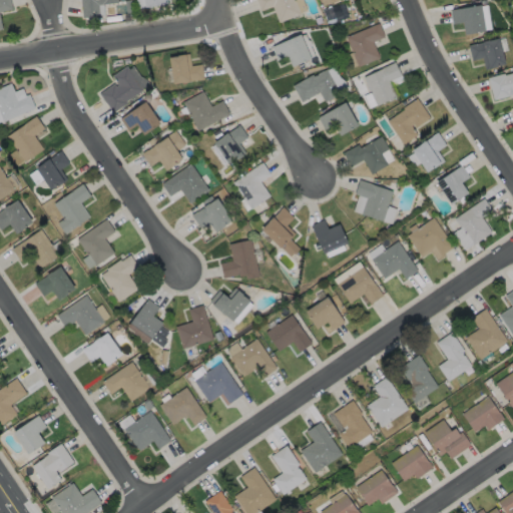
[(0,13),(3,30),(0,30),(0,0),(11,0),(13,10),(0,13)]
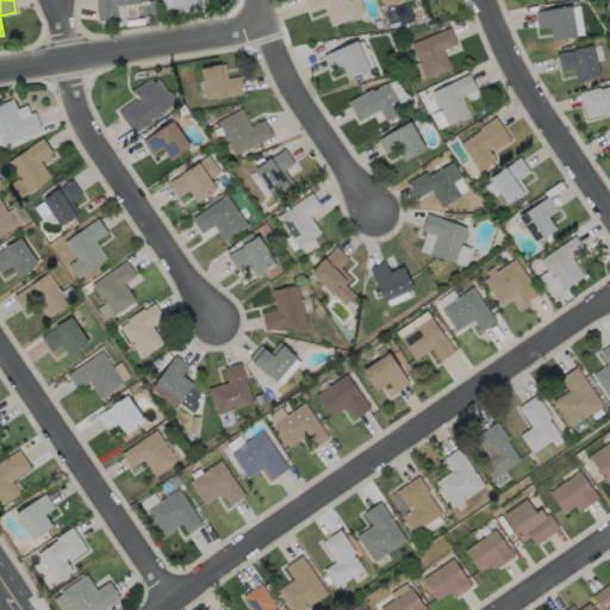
[(138,0),(139,2),(116,5),(117,19),(98,20),(95,0),(138,0)]
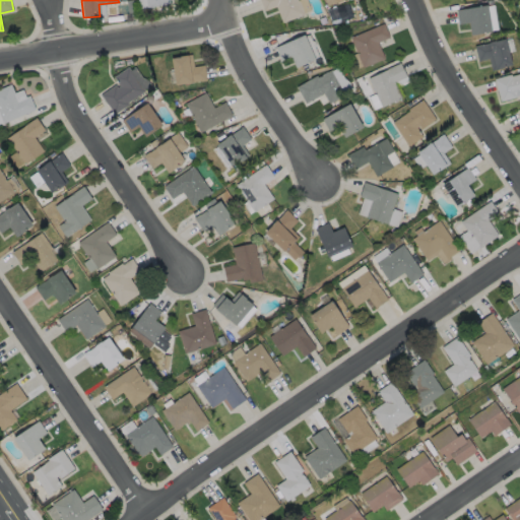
[(137,0),(138,8),(145,7),(144,0),(137,0)]
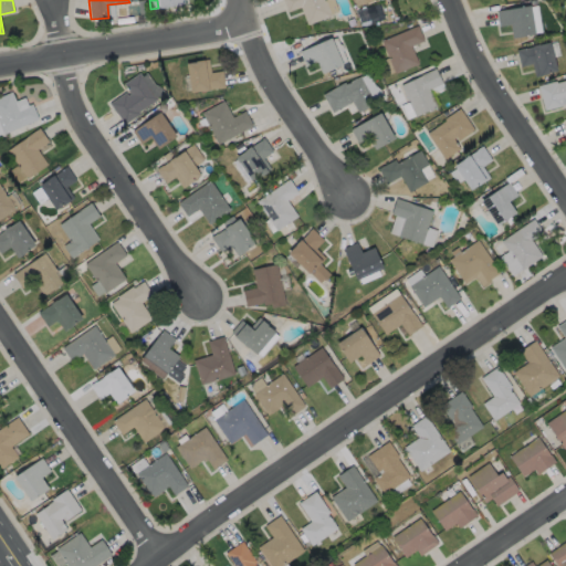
[(325,0),(331,16),(307,24),(300,7),(287,11),(283,0),(325,0)]
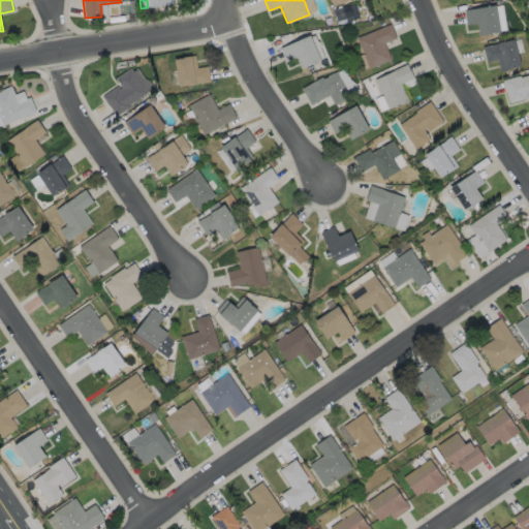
[(495,4),(499,32),(478,35),(476,23),(466,24),(463,9),(495,4)]
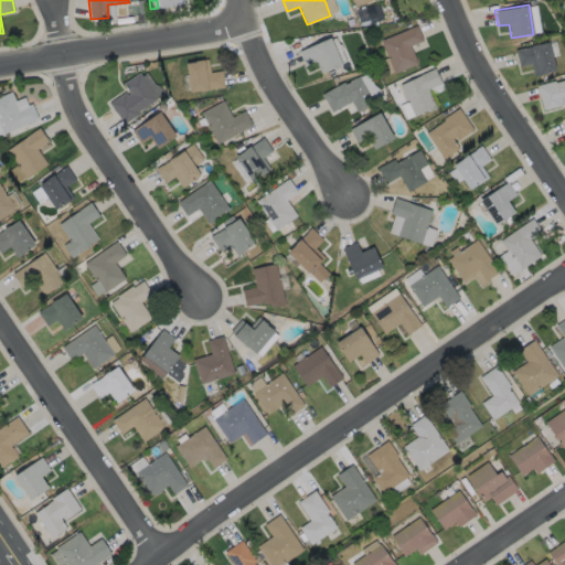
[(417,63),(394,73),(380,40),(416,25),(423,40),(409,45),(417,63)]
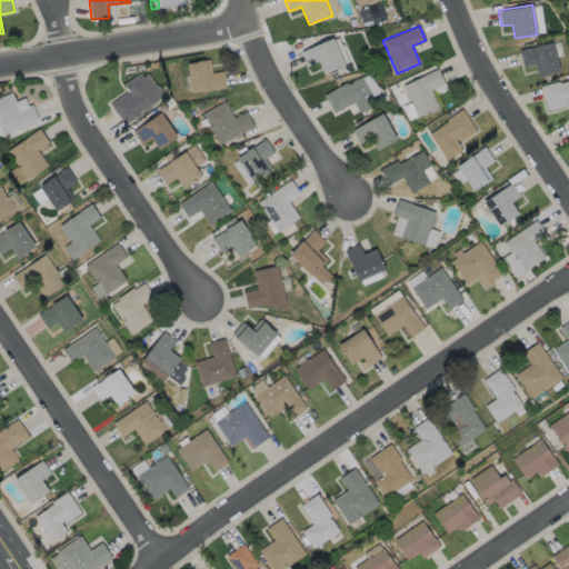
[(332,37),(345,65),(323,73),(318,61),(307,66),(300,51),(332,37)]
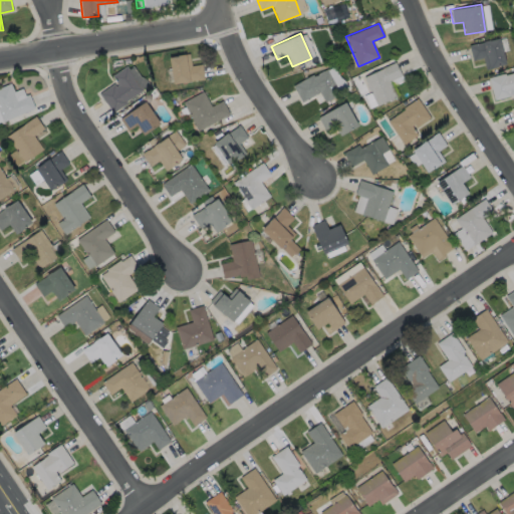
[(499,37),(506,64),(490,68),(486,69),(483,57),(472,60),(468,44),(499,37)]
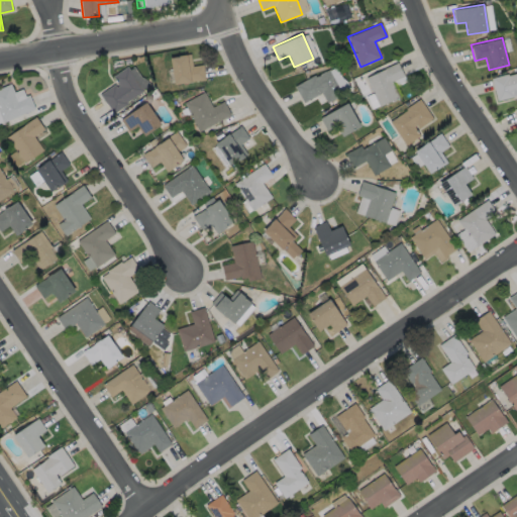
[(190,54),(192,66),(202,64),(205,80),(184,83),(184,82),(174,84),(170,58),(178,57),(178,56),(190,54)]
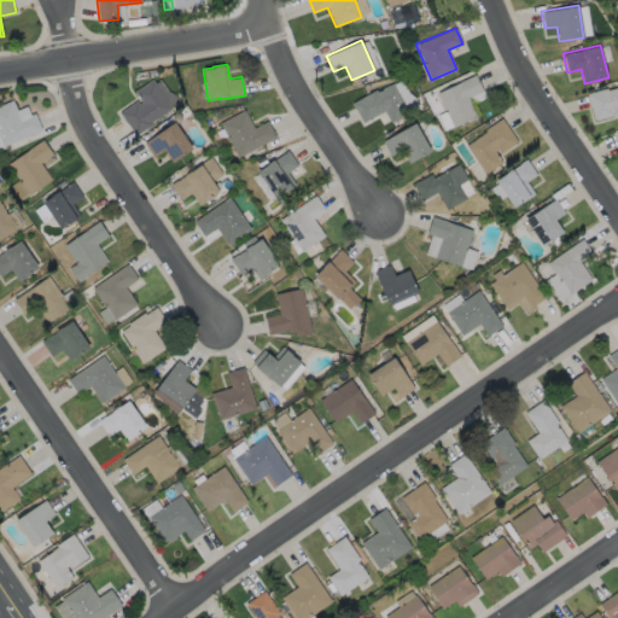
[(478,115),(453,127),(437,92),(476,74),(483,91),(470,97),(478,115)]
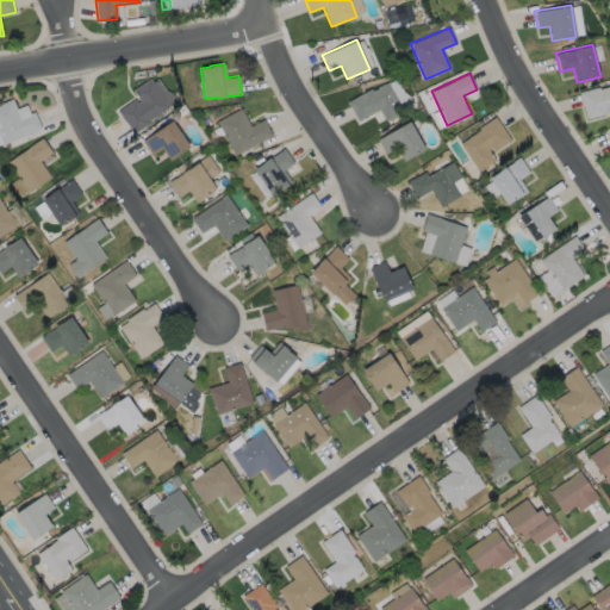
[(149,79),(169,106),(149,120),(150,122),(134,134),(118,111),(135,99),(137,103),(139,100),(132,91),(149,79)]
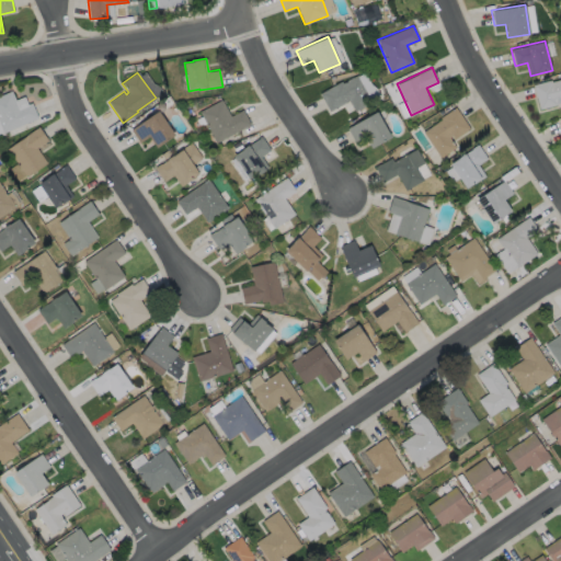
[(357,75),(371,101),(354,111),(348,100),(329,111),(319,93),(341,80),(342,83),(357,75)]
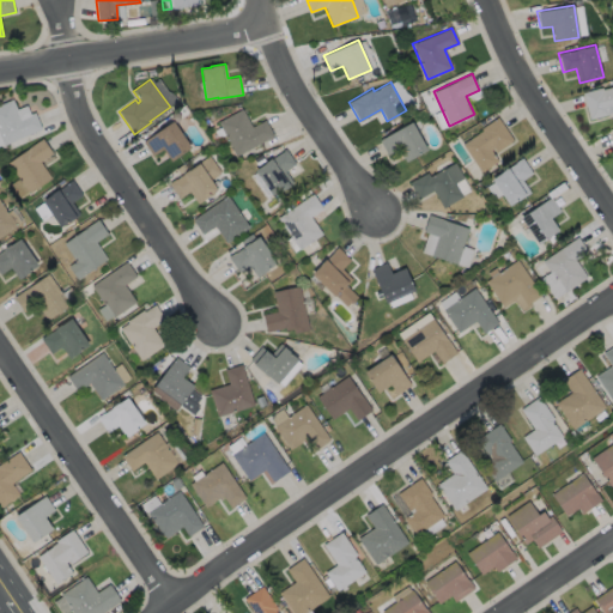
[(612,85),(612,116),(612,111),(608,113),(608,114),(589,120),(582,92),(601,87),(601,89),(612,85)]
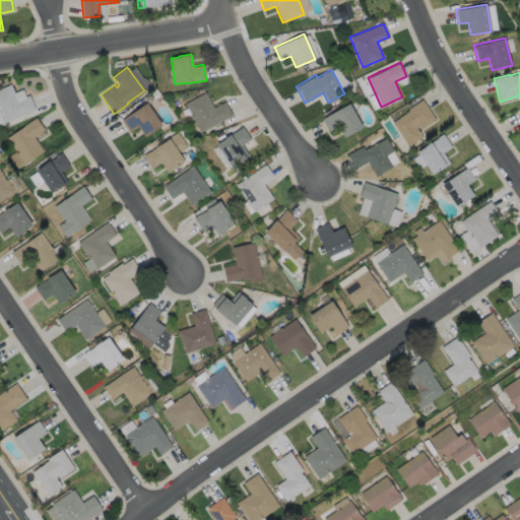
[(0,89),(12,85),(18,102),(30,96),(37,111),(3,125),(0,118),(0,89)]
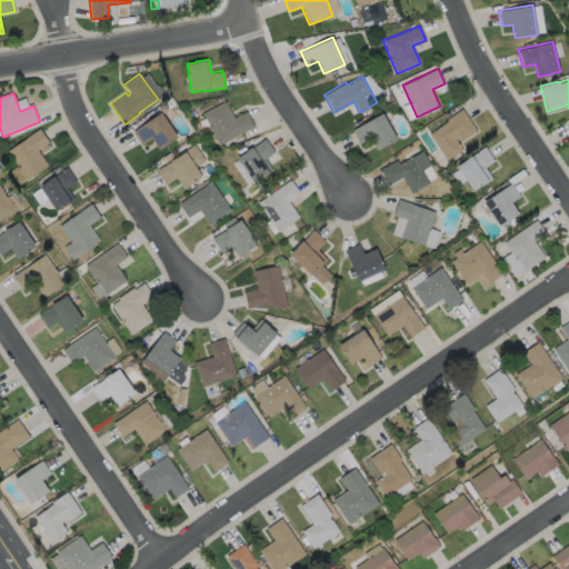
[(225,101),(233,118),(246,111),(253,126),(219,145),(201,113),(225,101)]
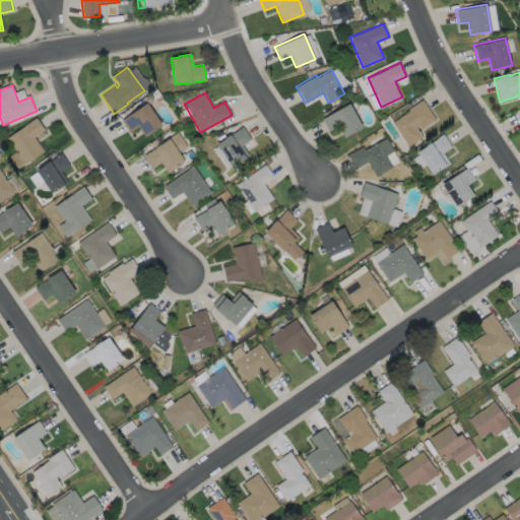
[(436,118),(421,128),(418,125),(416,127),(423,136),(408,146),(392,122),(408,111),(407,109),(421,99),(436,118)]
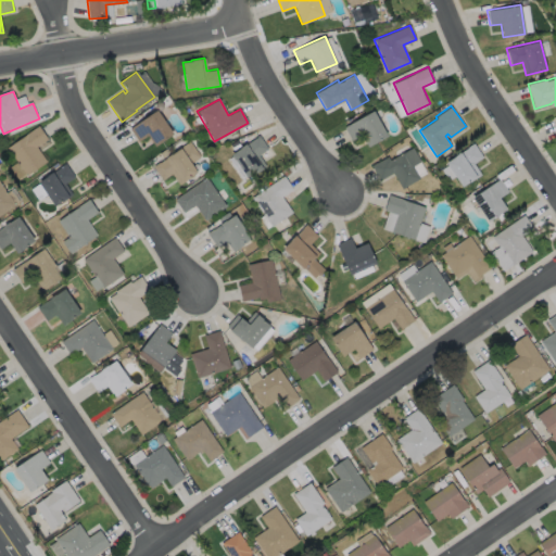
[(173,134),(155,146),(148,135),(138,141),(129,128),(156,110),(173,134)]
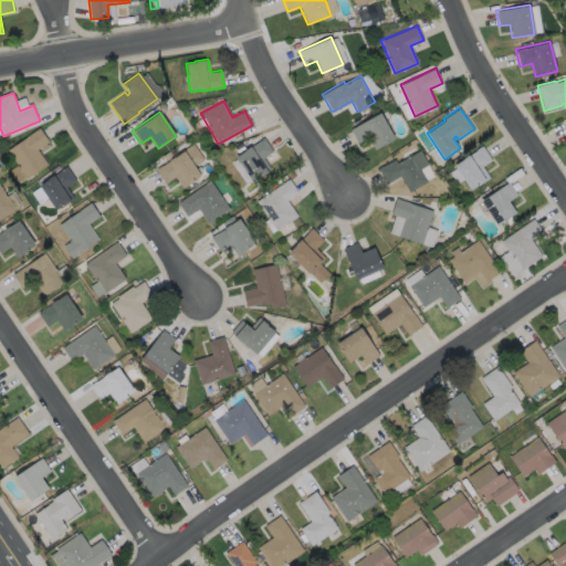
[(379,112),(395,138),(375,149),(367,137),(357,143),(349,129),(379,112)]
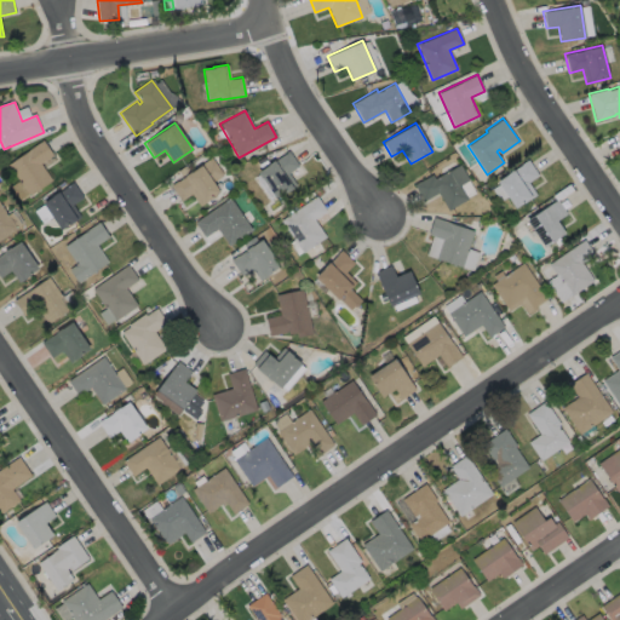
[(52,179),(29,195),(7,164),(42,139),(53,154),(40,162),(52,179)]
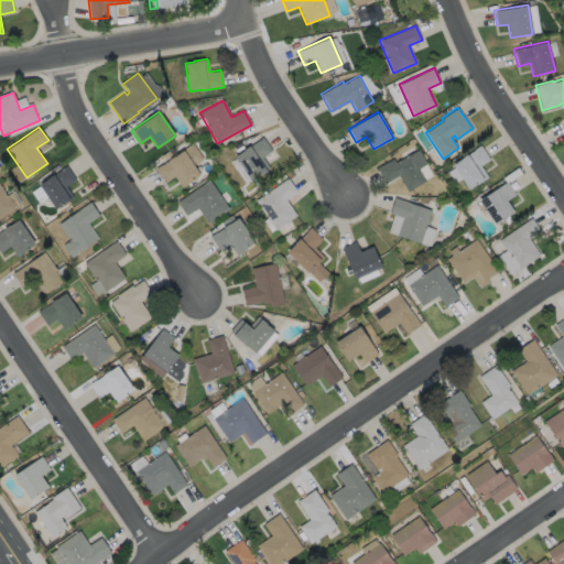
[(270,169),(264,172),(251,181),(235,156),(243,150),(243,149),(262,137),(272,150),(262,156),(270,169)]
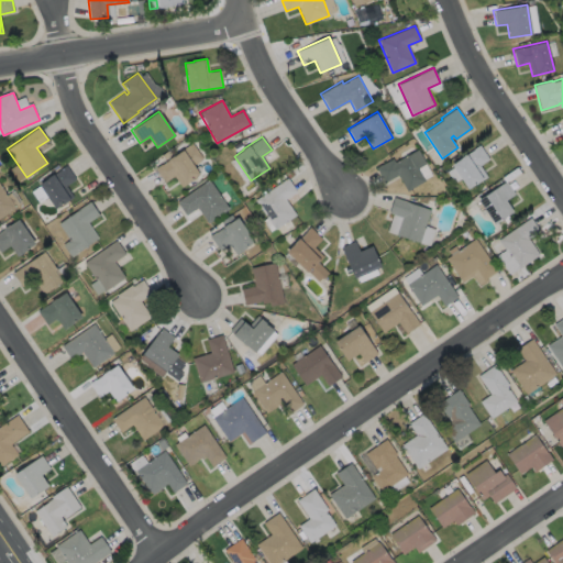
[(199,174),(181,186),(174,175),(164,181),(155,168),(191,142),(202,158),(194,165),(199,174)]
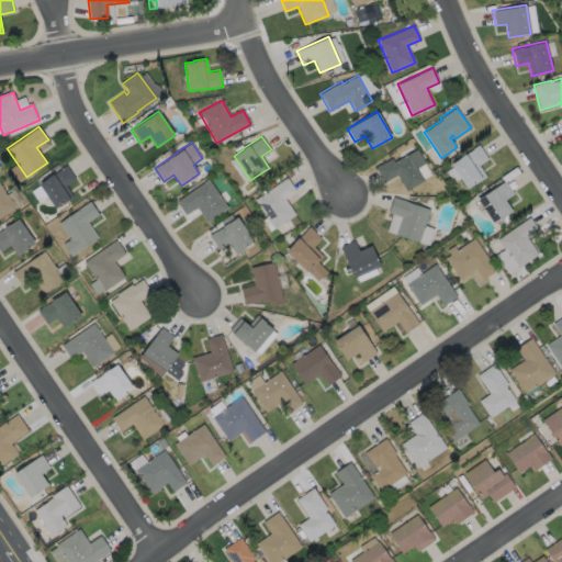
[(486,176),(467,189),(450,164),(479,144),(489,158),(479,165),(486,176)]
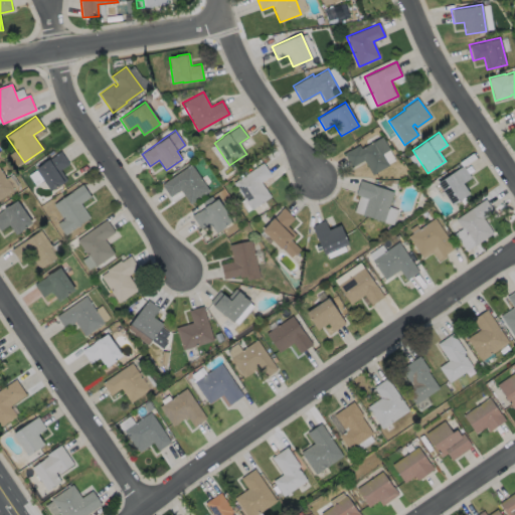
[(382,137),(389,149),(382,153),(388,165),(376,172),(372,175),(363,160),(351,167),(343,153),(359,144),(361,148),(373,141),(382,137)]
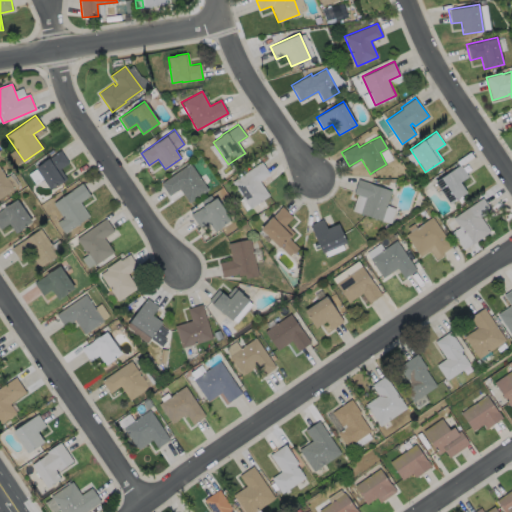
[(67,179),(50,190),(35,167),(43,162),(43,161),(60,150),(69,162),(60,168),(67,179)]
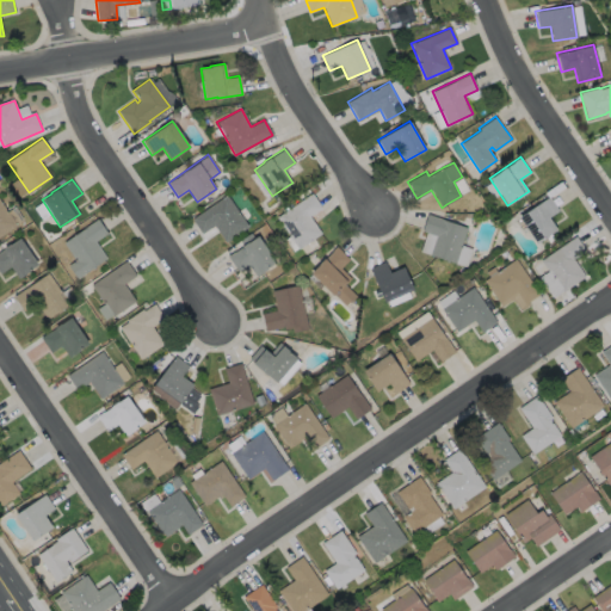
[(321,233),(298,248),(276,217),(312,192),(321,207),(309,216),(321,233)]
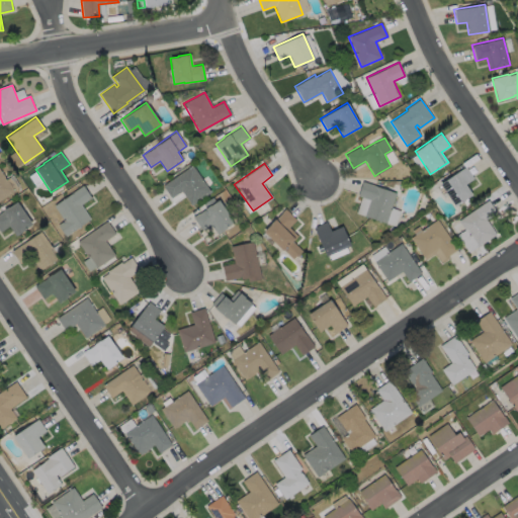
[(191,164),(210,191),(190,204),(181,190),(170,197),(162,184),(191,164)]
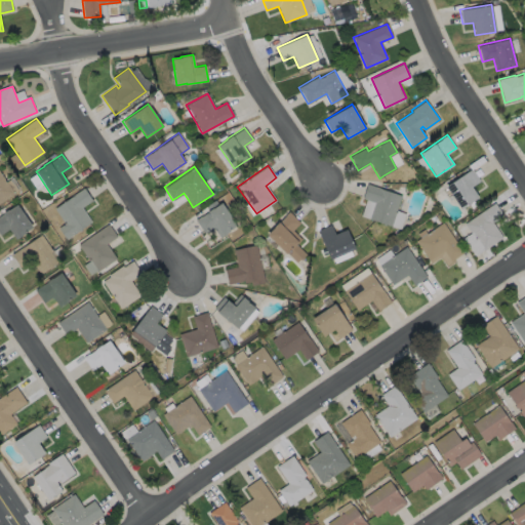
[(478,197),(460,209),(445,187),(472,168),(480,180),(471,187),(478,197)]
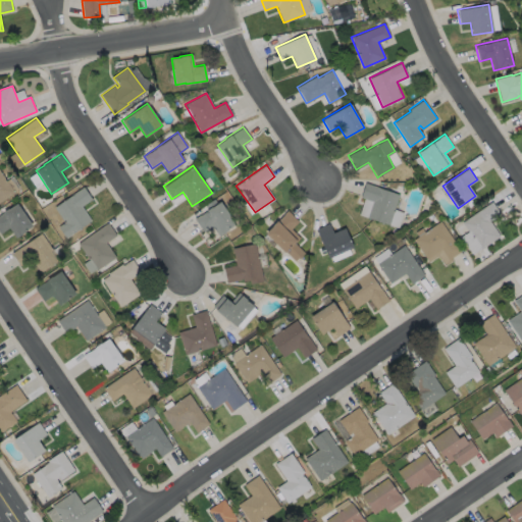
[(0,170),(15,194),(0,204),(0,170)]
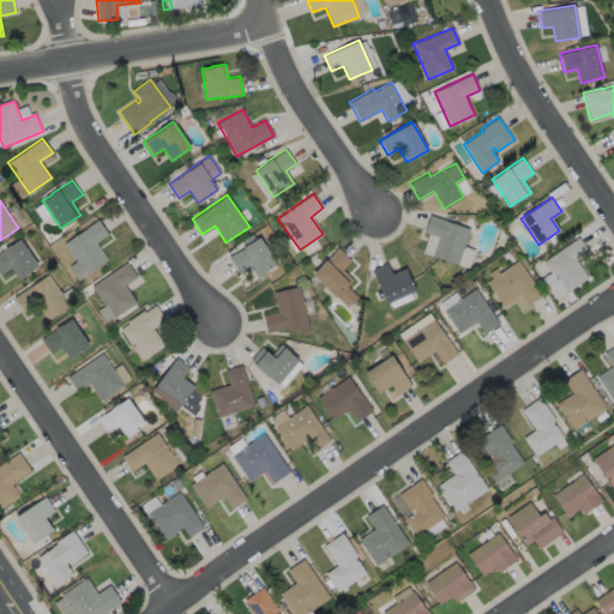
[(469,228),(457,264),(432,256),(438,236),(423,232),(429,215),(445,220),(444,220),(469,228)]
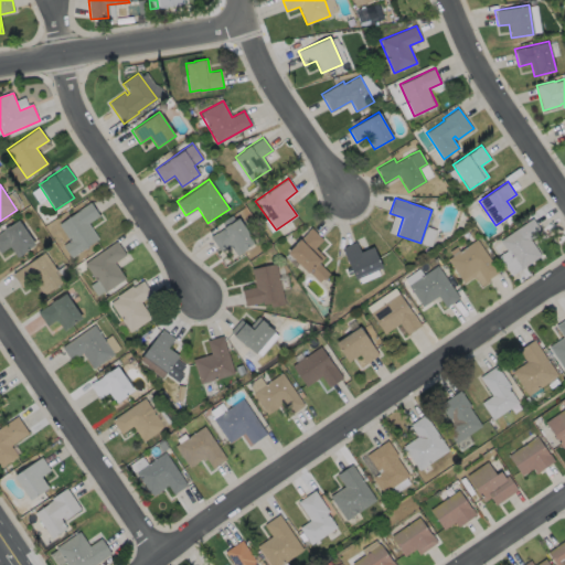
[(98,238),(71,257),(63,245),(70,241),(57,224),(89,201),(99,215),(88,223),(98,238)]
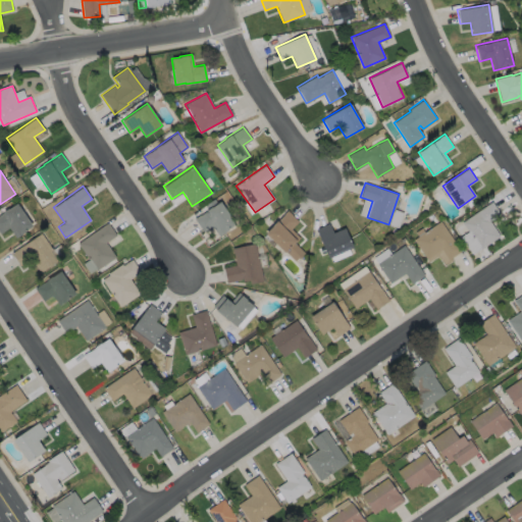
[(214,199),(217,203),(220,201),(236,224),(218,236),(212,225),(203,231),(194,218),(200,214),(208,209),(205,205),(214,199)]
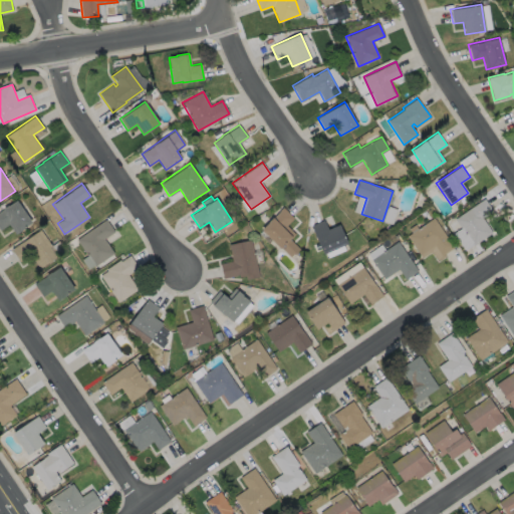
[(492,232),(473,245),(454,219),(484,198),(493,211),(482,218),(492,232)]
